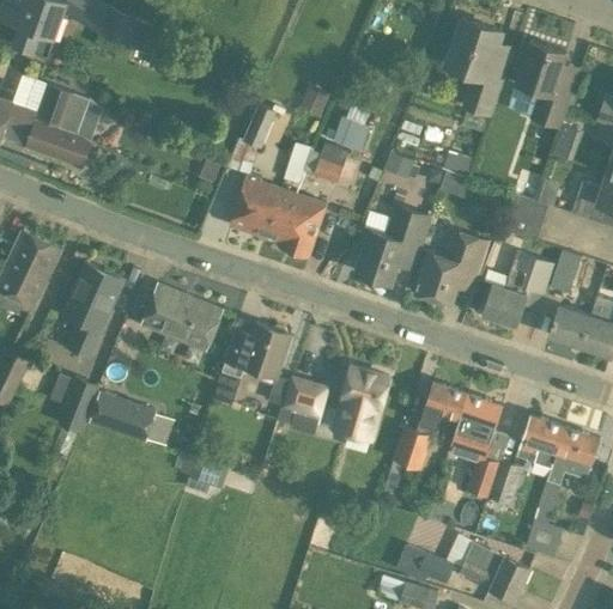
[(47,59),(53,41),(62,13),(98,35),(161,61),(171,34),(108,8),(93,0),(65,0),(64,1),(60,0),(4,0),(0,12),(0,23),(17,29),(11,46),(34,54),(47,59)]
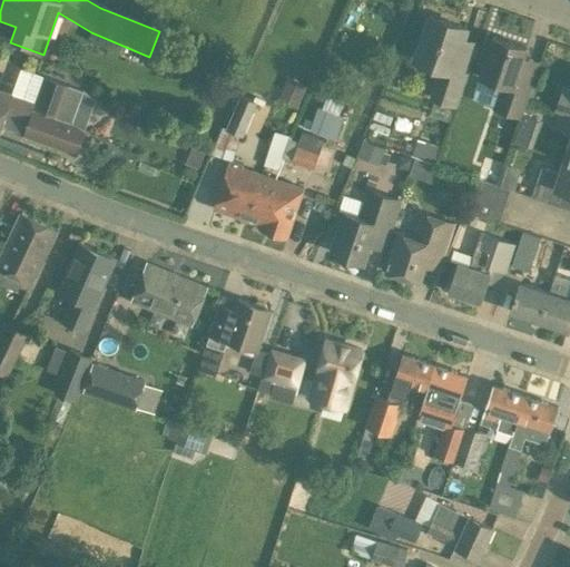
[(404,0),(402,8),(412,12),(416,0),(404,0)]
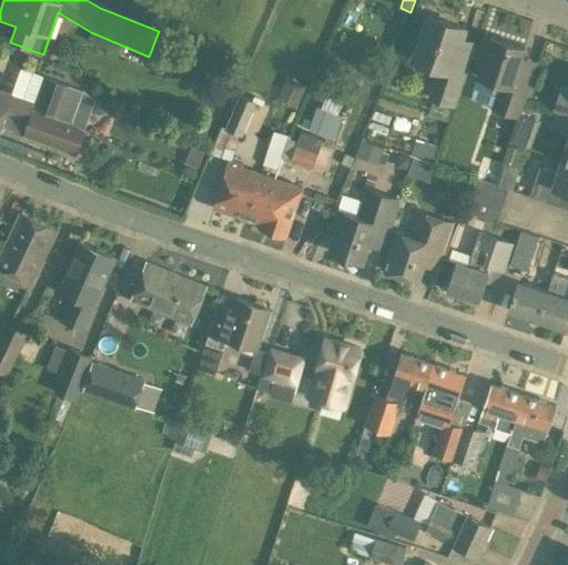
[(426,18),(412,62),(437,71),(427,99),(455,109),(477,43),(459,39),(463,30),(426,18)]
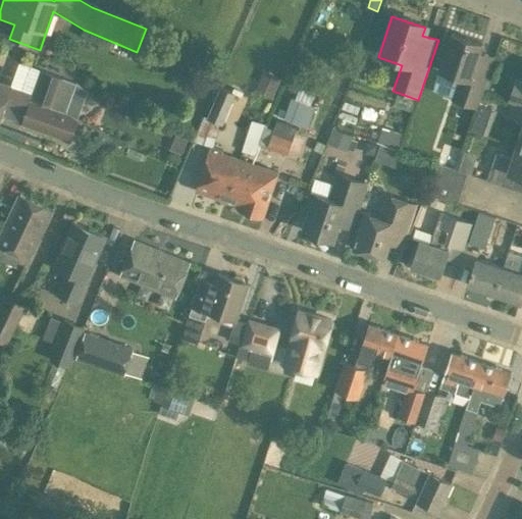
[(450,36),(437,71),(458,78),(451,102),(477,110),(494,58),(478,53),(480,46),(450,36)]
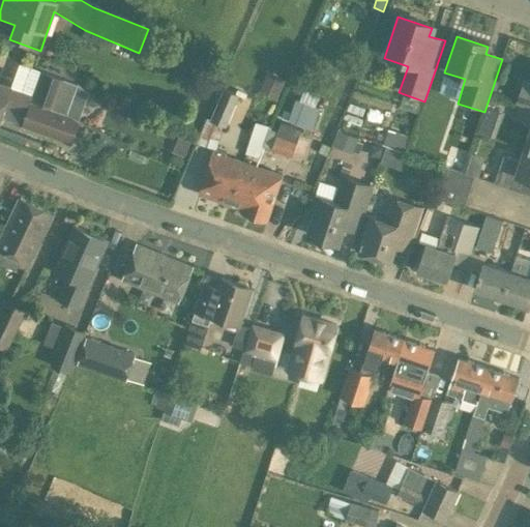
[(31,99),(30,104),(66,115),(77,86),(69,83),(67,83),(66,82),(64,82),(62,81),(61,81),(60,80),(41,72),(31,99)]
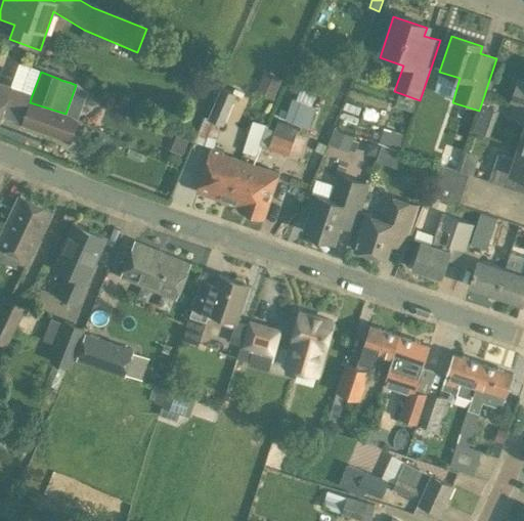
[(256,93),(273,100),(281,82),(264,74),(256,93)]
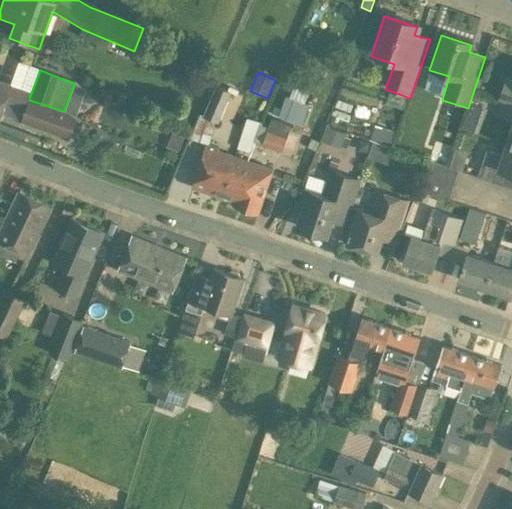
[(511,80),(505,78),(498,101),(502,102),(511,105),(511,80)]
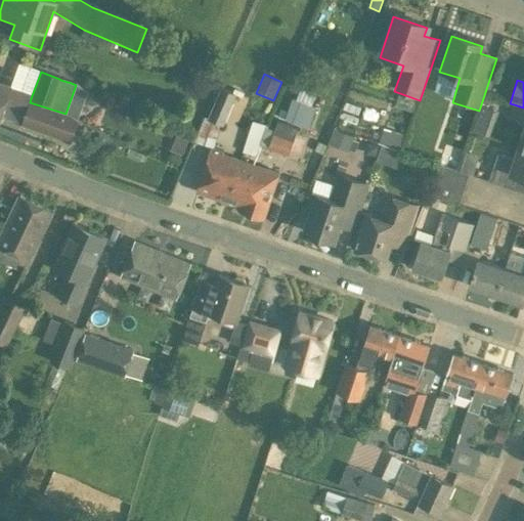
[(0,107),(3,109),(25,117),(30,102),(31,98),(9,90),(0,86),(0,107)]
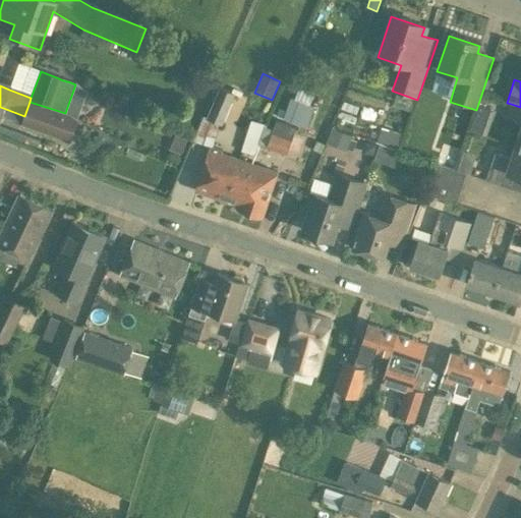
[(219,90),(206,120),(222,127),(235,96),(219,90)]
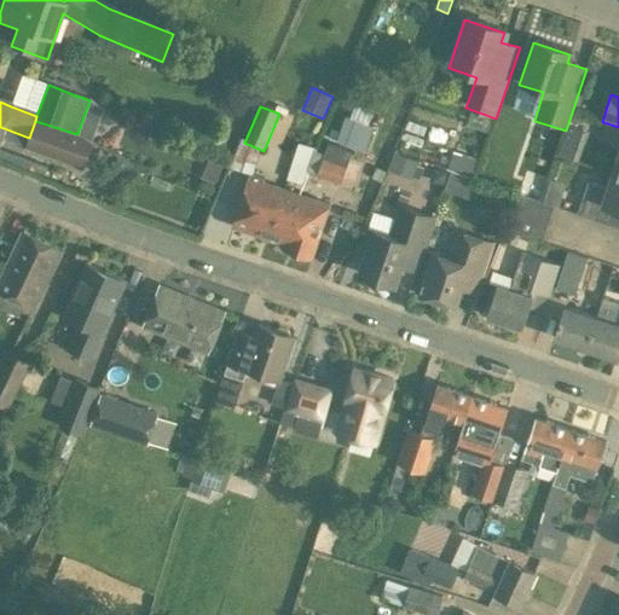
[(35,121),(29,138),(24,150),(82,170),(92,144),(77,134),(35,121)]
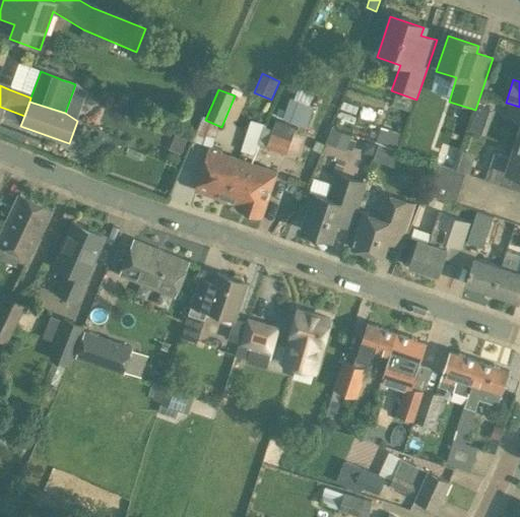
[(519,122),(519,125),(512,148),(519,150),(519,107),(510,104),(506,118),(519,122)]
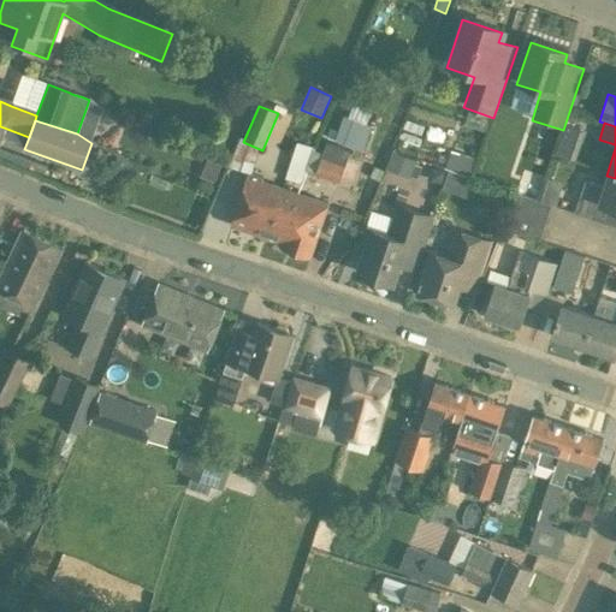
[(579,130),(566,125),(556,154),(569,159),(579,130)]
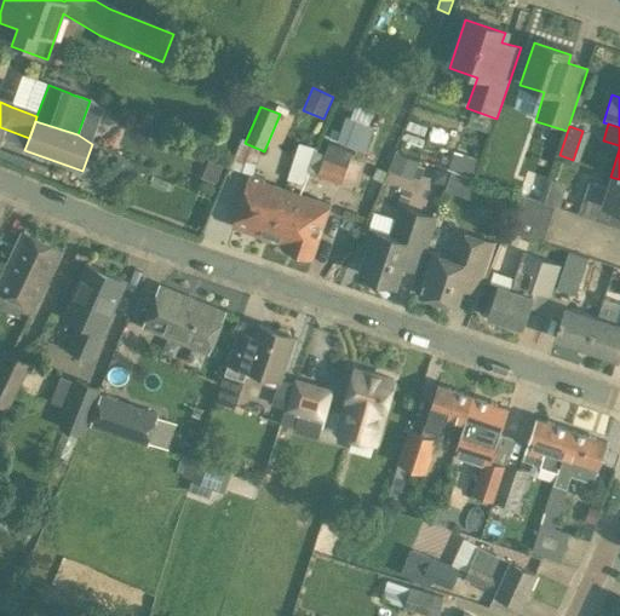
[(300,145),(288,182),(304,186),(316,150),(300,145)]
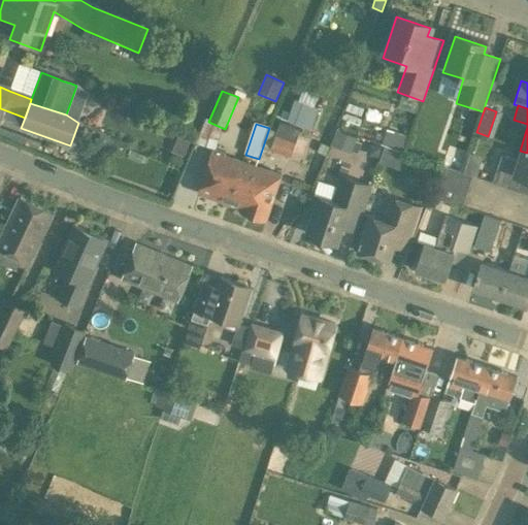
[(276,134),(269,152),(290,160),(300,131),(279,124),(276,134)]
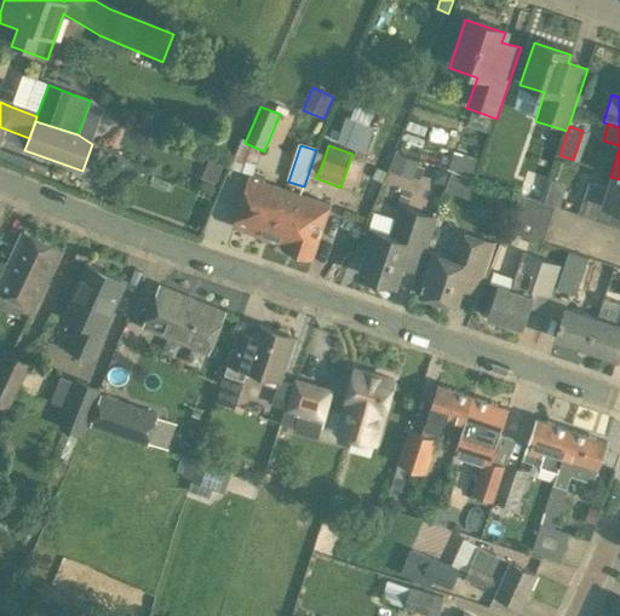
[(448,172),(451,173),(472,182),(474,180),(477,171),(481,160),(454,151),(451,162),(448,172)]
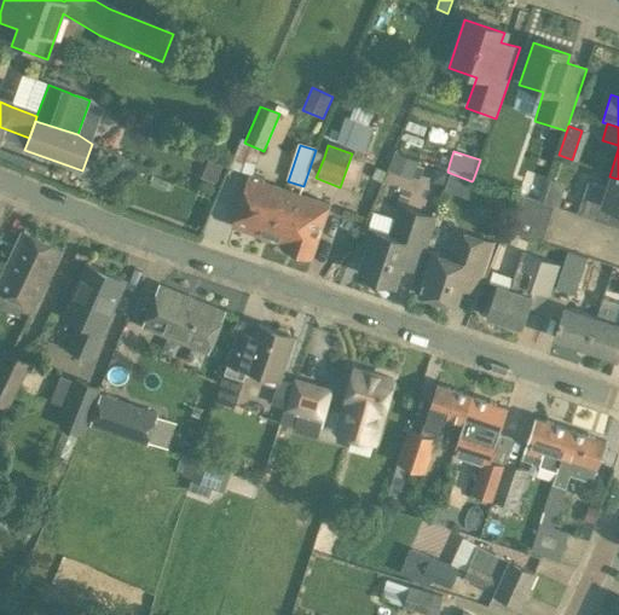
[(418,164),(395,155),(388,172),(412,180),(418,164)]
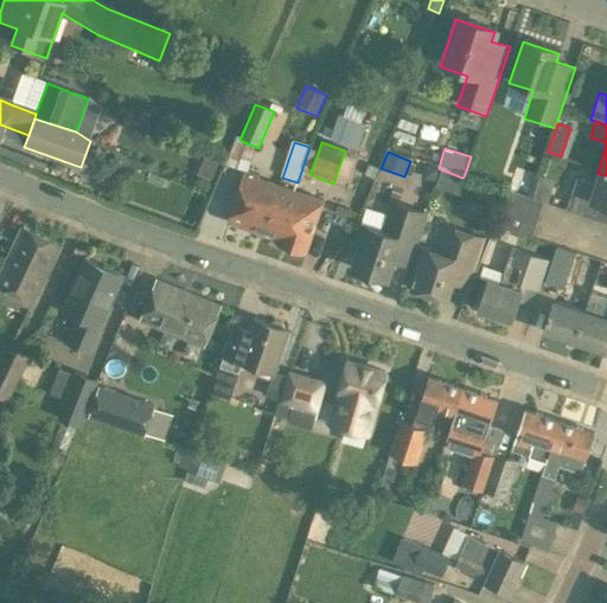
[(123,179),(132,164),(116,155),(108,171),(123,179)]
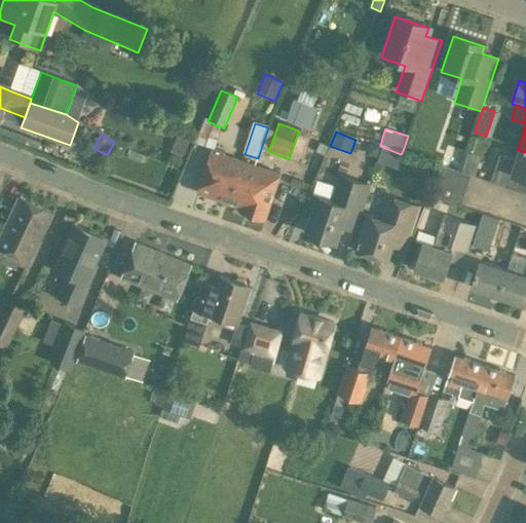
[(176,139),(171,153),(183,158),(189,144),(176,139)]
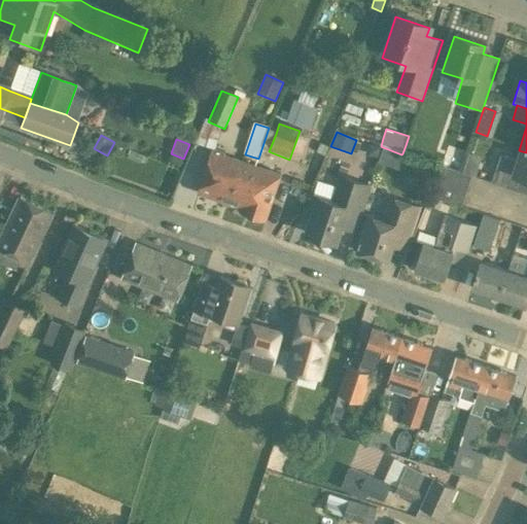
[(367,155),(378,158),(380,147),(370,145),(367,155)]
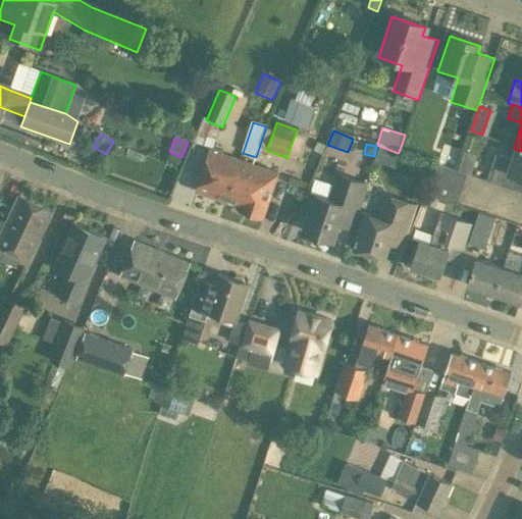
[(398,153),(379,146),(374,161),(395,169),(401,153),(399,152),(398,153)]
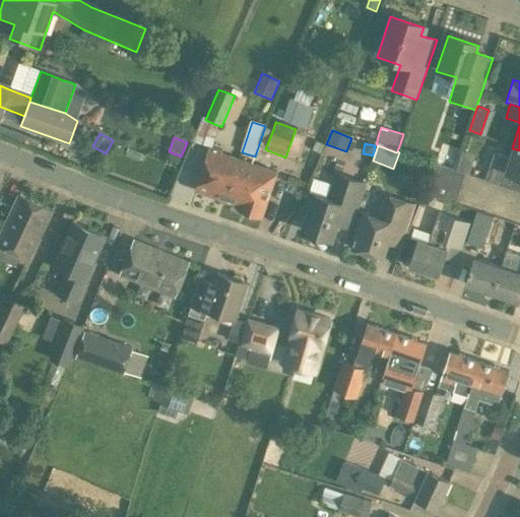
[(195,193),(224,202),(239,160),(219,154),(220,152),(208,148),(195,193)]
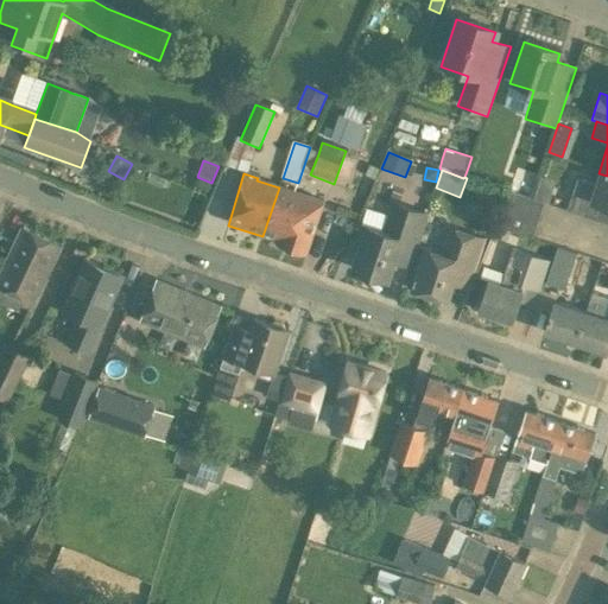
[(607,226),(607,176),(599,173),(595,186),(576,180),(567,211),(607,226)]
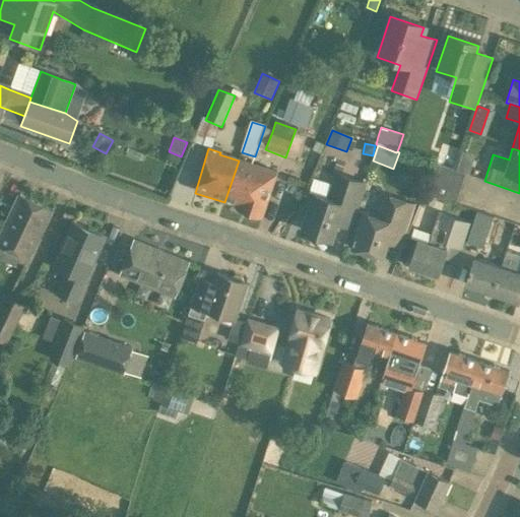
[(275,173),(239,160),(224,202),(237,206),(236,209),(261,217),(275,173)]
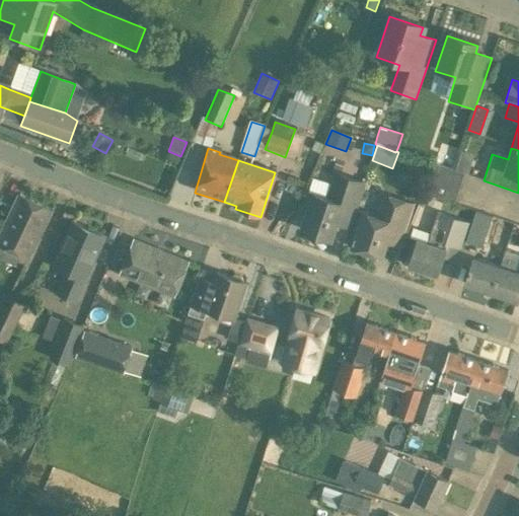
[(435,164),(430,180),(458,191),(463,174),(435,164)]
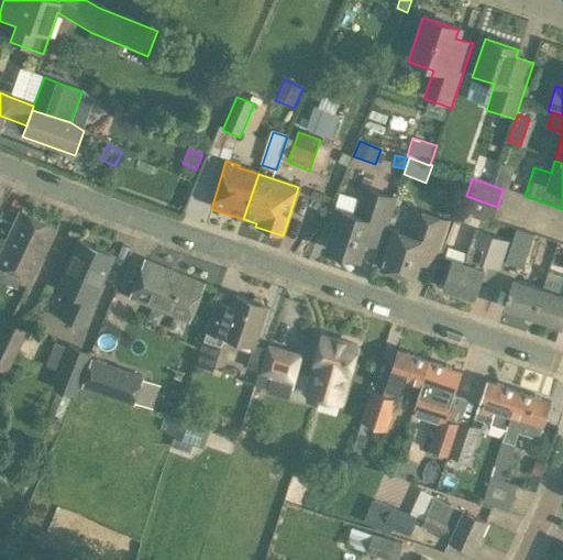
[(327,250),(359,261),(364,244),(379,251),(397,199),(363,188),(353,218),(339,212),(327,250)]
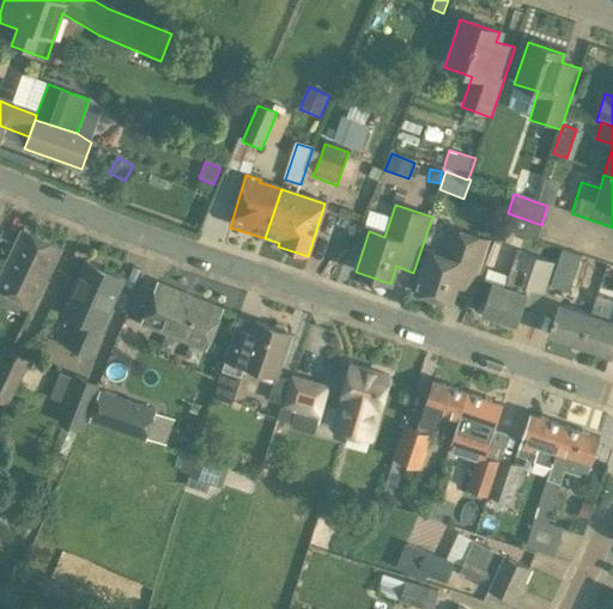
[(535,242),(541,225),(508,213),(502,230),(535,242)]
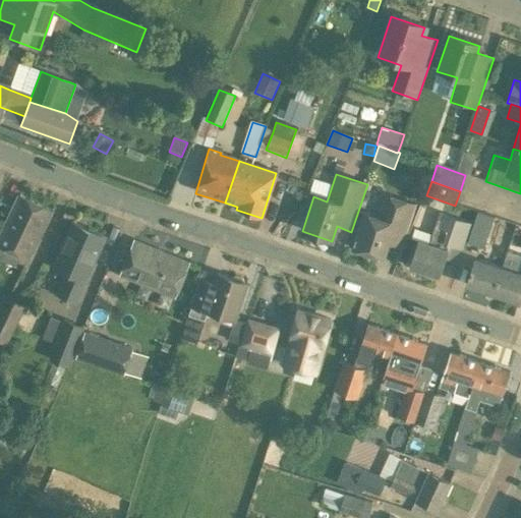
[(414,190),(411,200),(420,204),(423,193),(414,190)]
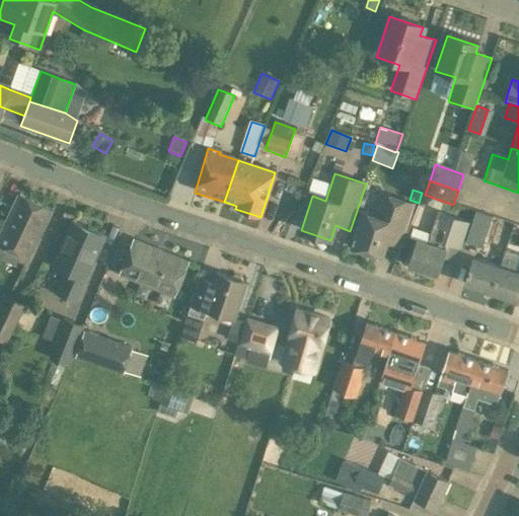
[(0,245),(27,259),(51,211),(19,196),(0,235),(0,245)]
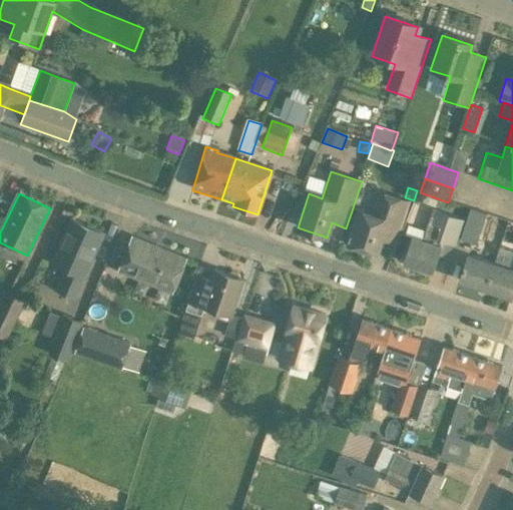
[(349,244),(377,255),(382,240),(396,245),(410,202),(380,193),(372,216),(360,212),(349,244)]
